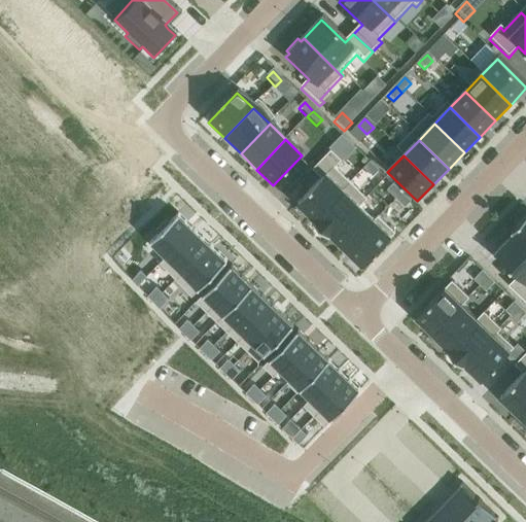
[(369,165),(363,171),(372,179),(378,173),(369,165)]
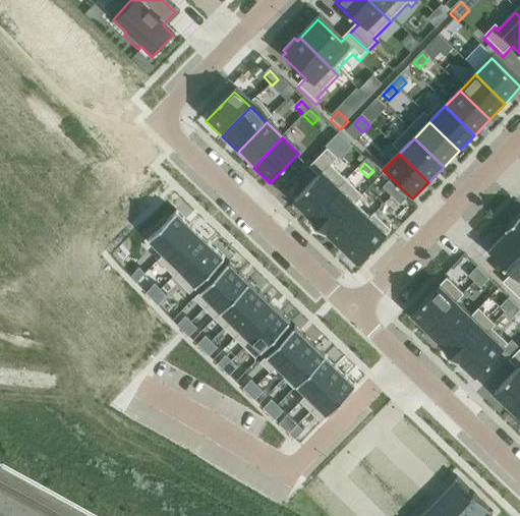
[(322,174),(293,204),(309,220),(338,190),(322,174)]
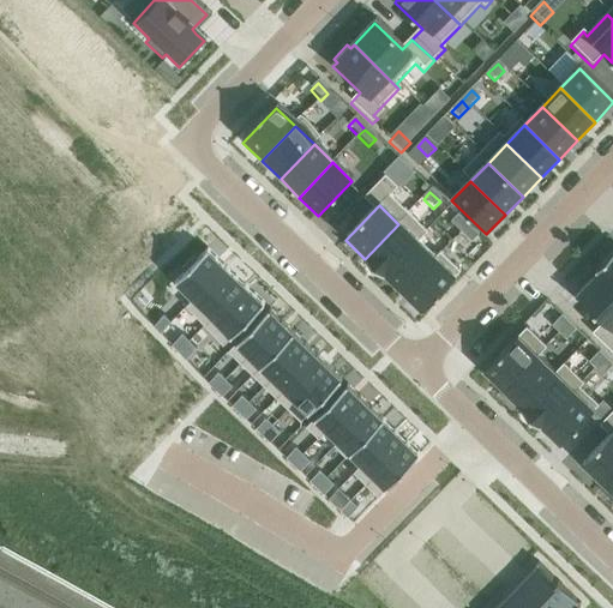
[(457,217),(450,224),(461,235),(468,228),(457,217)]
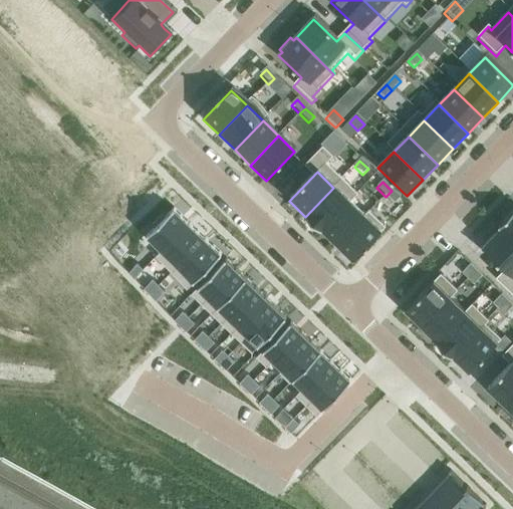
[(333,188),(305,217),(321,232),(349,203),(333,188)]
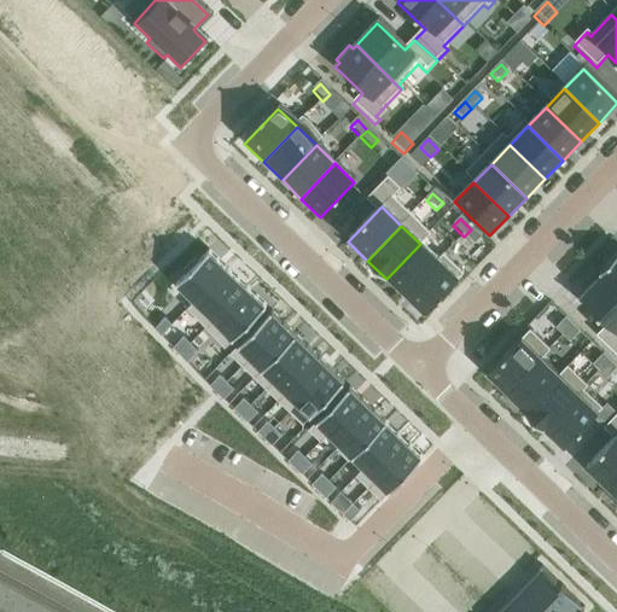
[(471,229),(464,237),(473,246),(481,239),(471,229)]
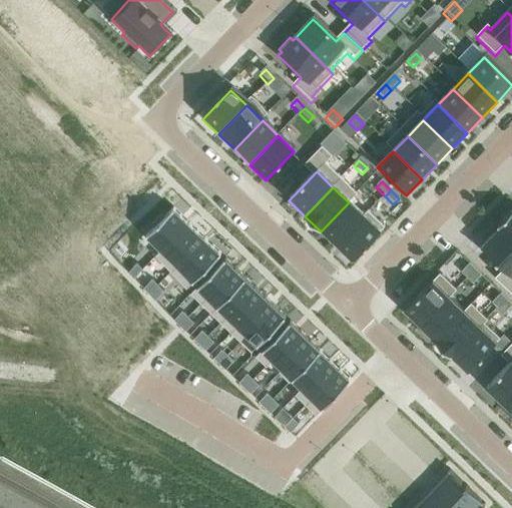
[(349,202),(321,231),(336,246),(364,217),(349,202)]
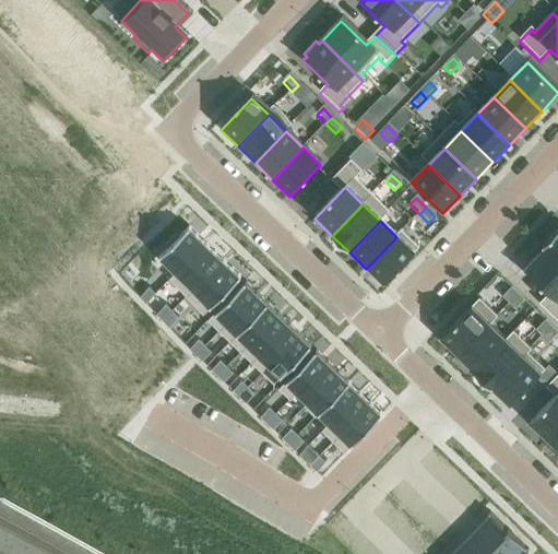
[(167,252),(157,262),(175,279),(205,248),(188,231),(178,240),(176,238),(164,250),(167,252)]
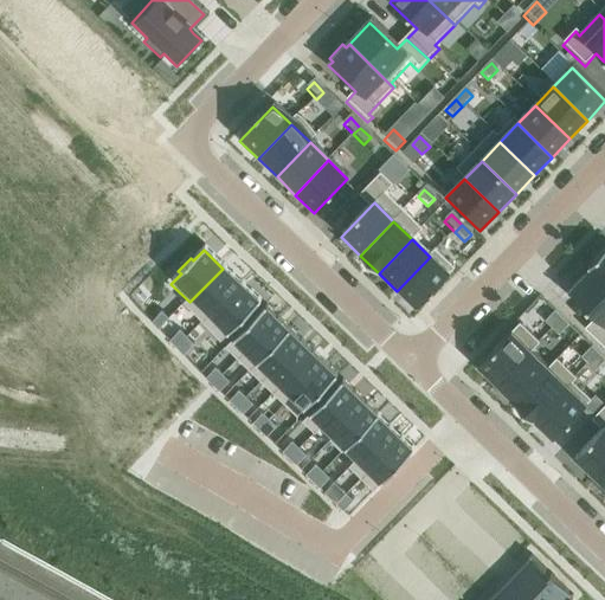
[(604,251),(587,270),(590,271),(604,285),(604,251)]
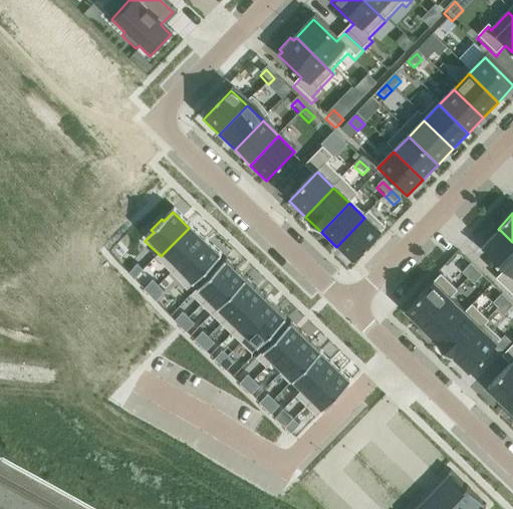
[(364,218),(336,247),(352,263),(381,234),(364,218)]
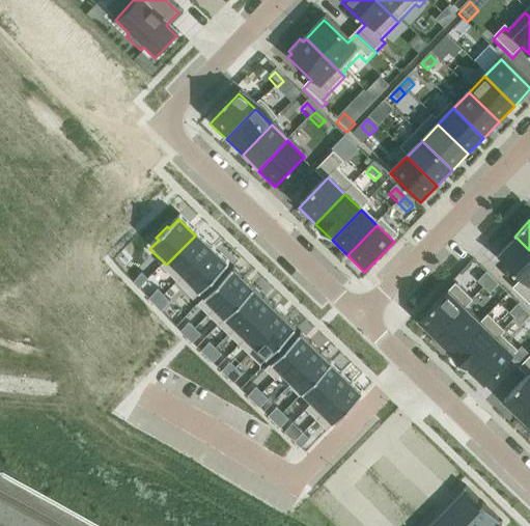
[(166,265),(160,272),(175,287),(212,251),(195,236),(166,265)]
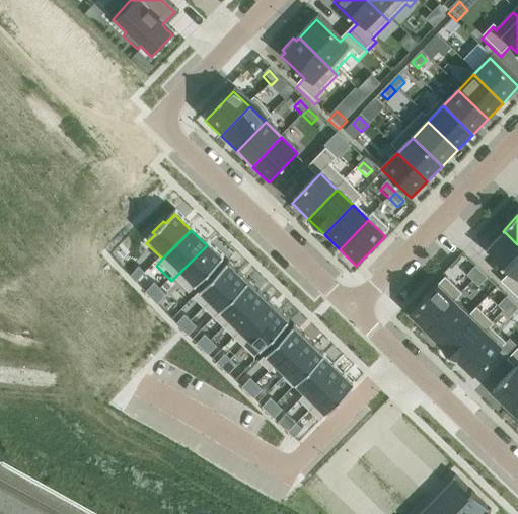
[(517,244),(505,232),(487,251),(510,274),(500,284),(517,301),(517,244)]
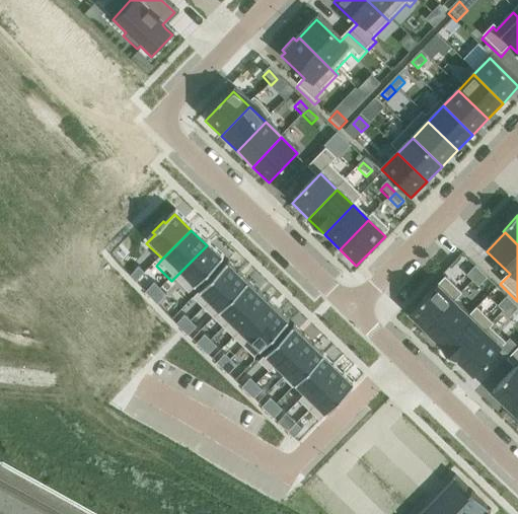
[(207,245),(171,281),(188,297),(222,261),(207,245)]
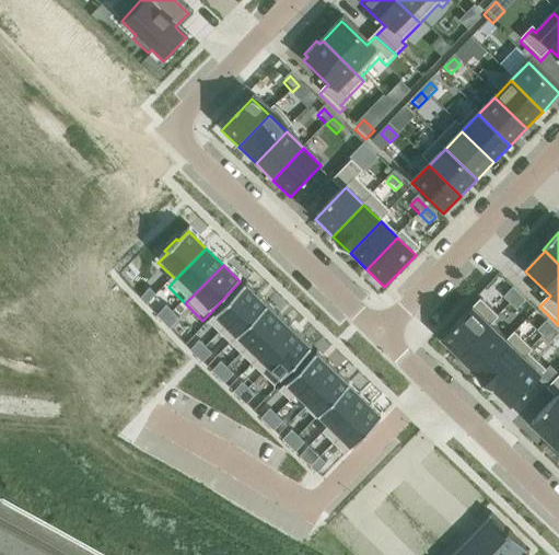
[(245,286),(214,318),(225,328),(256,297),(245,286)]
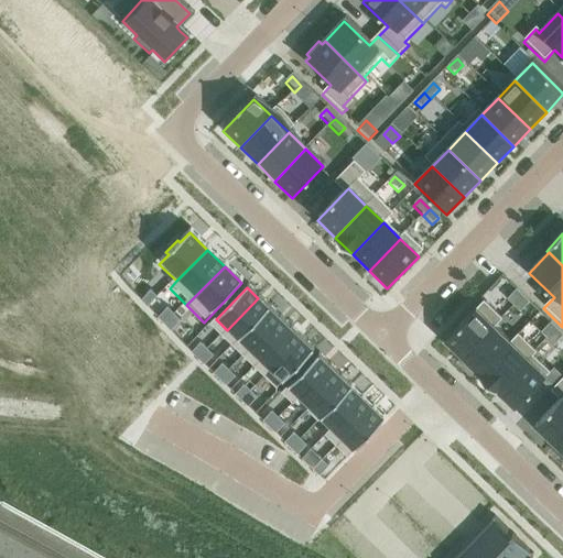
[(516,293),(506,302),(512,308),(522,298),(516,293)]
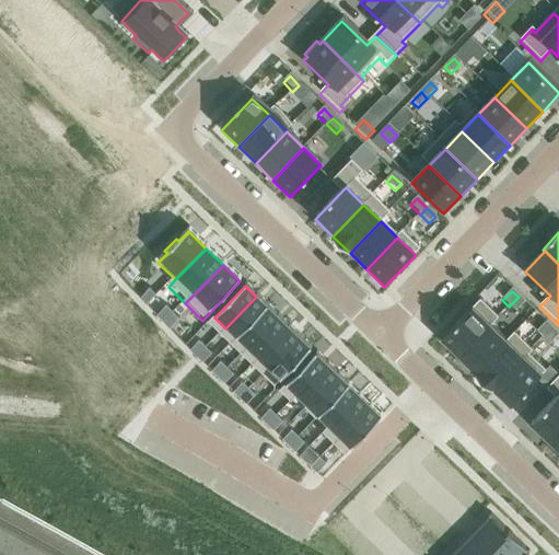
[(154,301),(148,296),(139,304),(144,311),(154,301)]
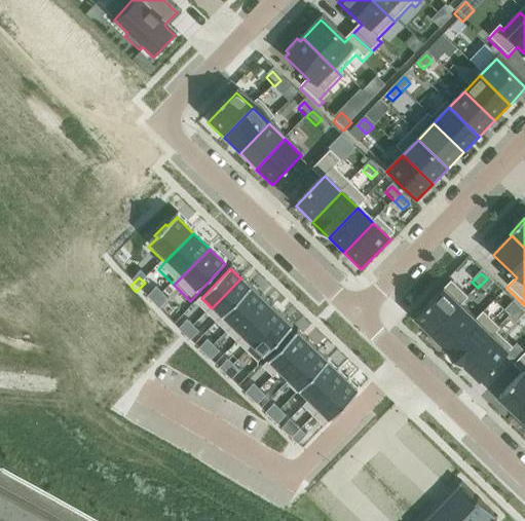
[(240,278),(212,308),(222,318),(251,289),(240,278)]
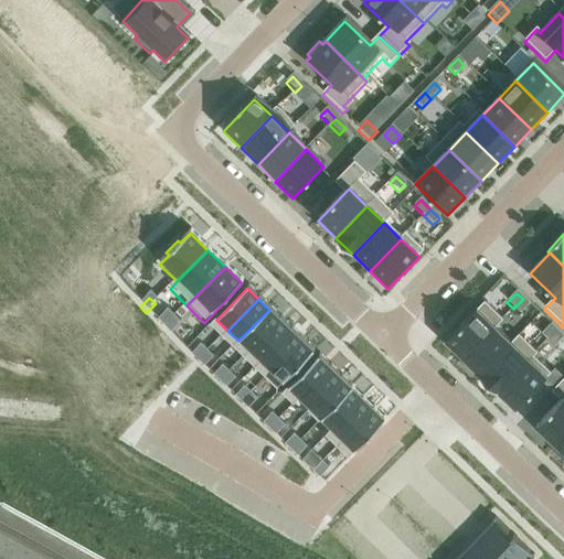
[(523,299),(513,309),(520,315),(530,305),(523,299)]
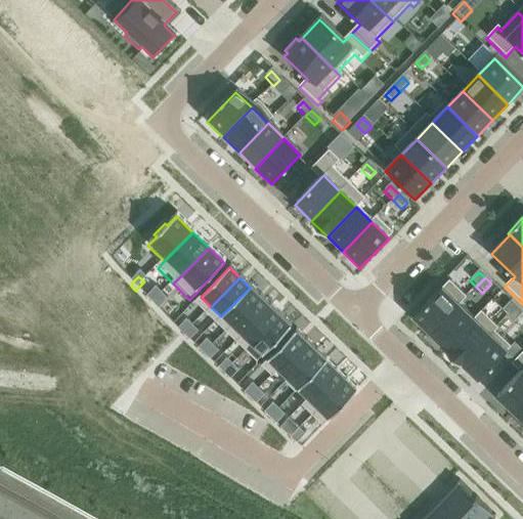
[(429,335),(459,305),(465,298),(448,283),(412,319),(429,335)]
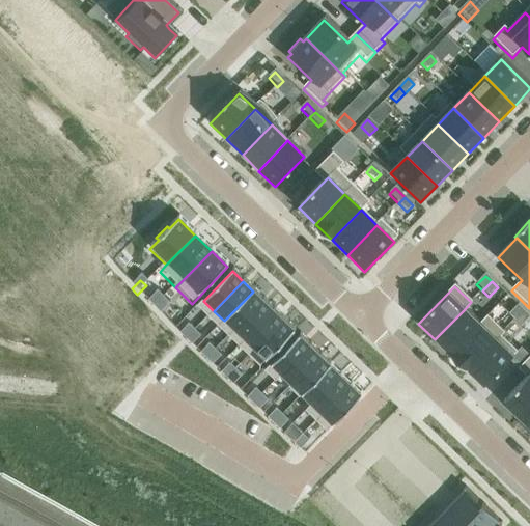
[(253,292),(224,321),(234,331),(263,301),(253,292)]
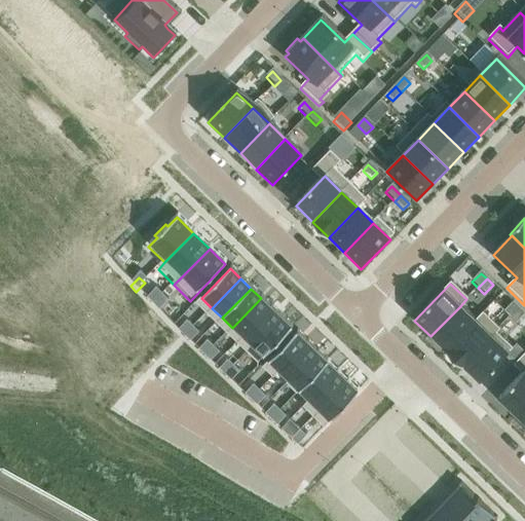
[(152,307),(160,299),(154,293),(146,302),(152,307)]
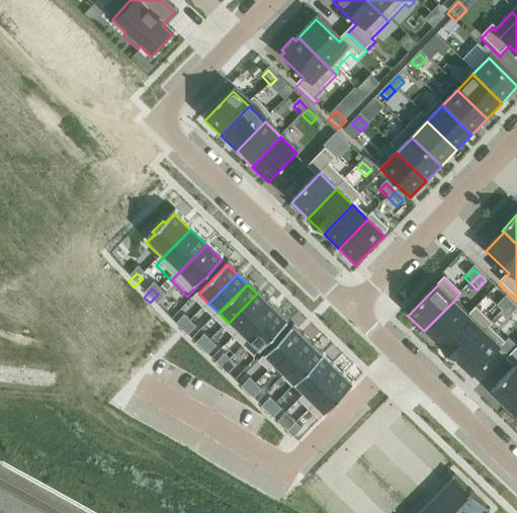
[(257,293),(229,323),(239,333),(267,304),(257,293)]
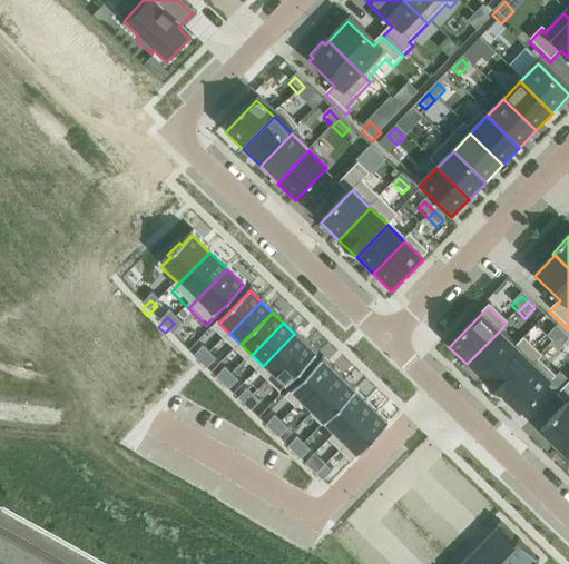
[(180,329),(174,324),(165,333),(172,339),(180,329)]
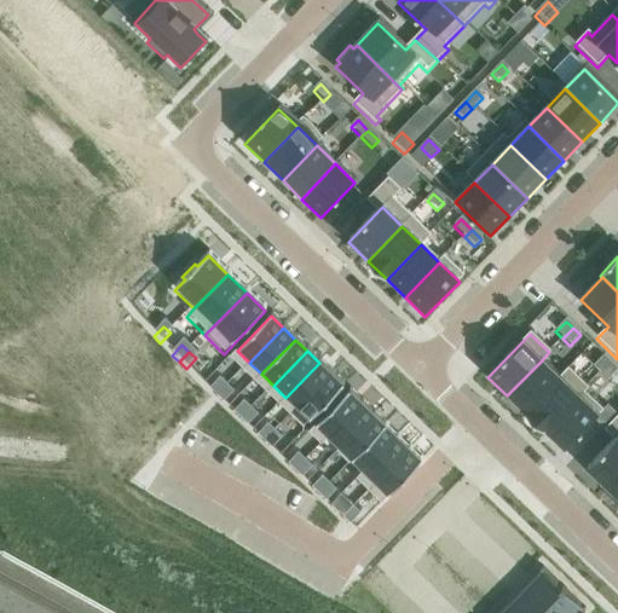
[(604,358),(594,368),(600,375),(611,365),(604,358)]
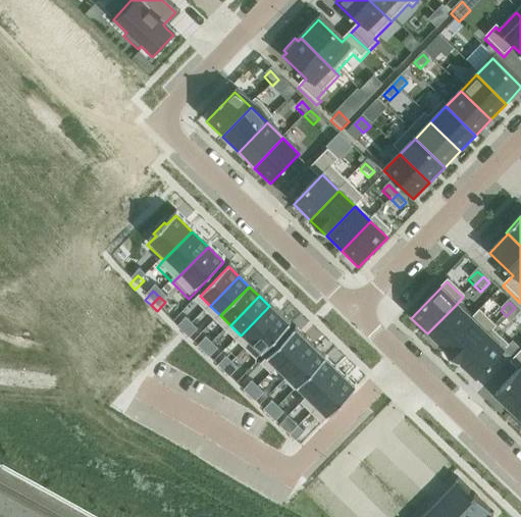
[(443,350),(472,319),(457,304),(427,333),(443,348),(441,349),(443,350)]
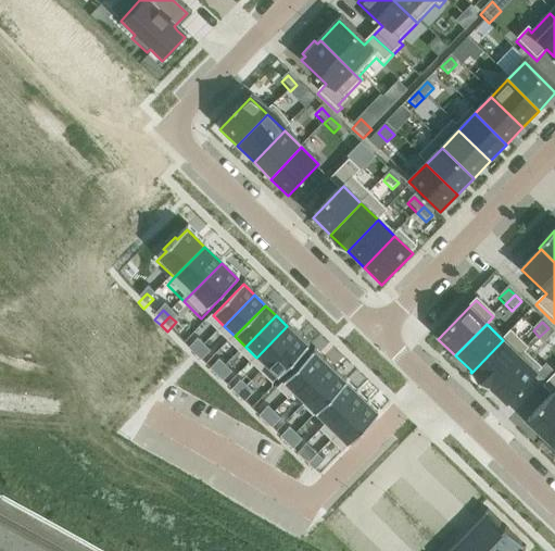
[(287,326),(256,358),(267,367),(298,337),(287,326)]
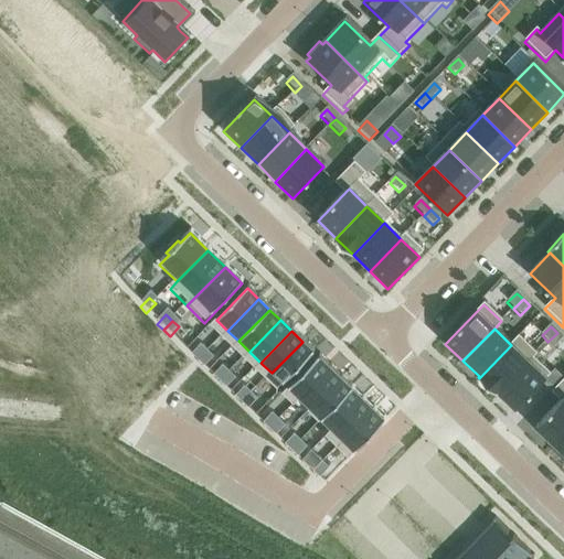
[(557,333),(547,342),(554,348),(563,339),(557,333)]
